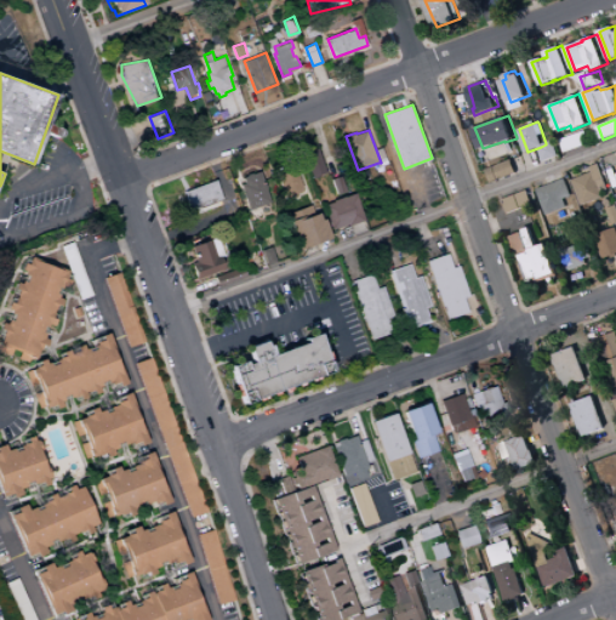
[(563,138),(588,130),(593,142),(568,152),(563,138)]
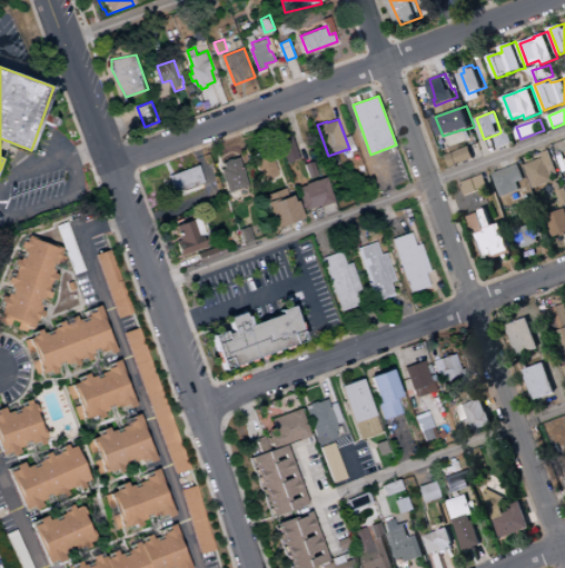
[(501,131),(511,127),(516,142),(502,148),(496,135),(501,132),(501,131)]
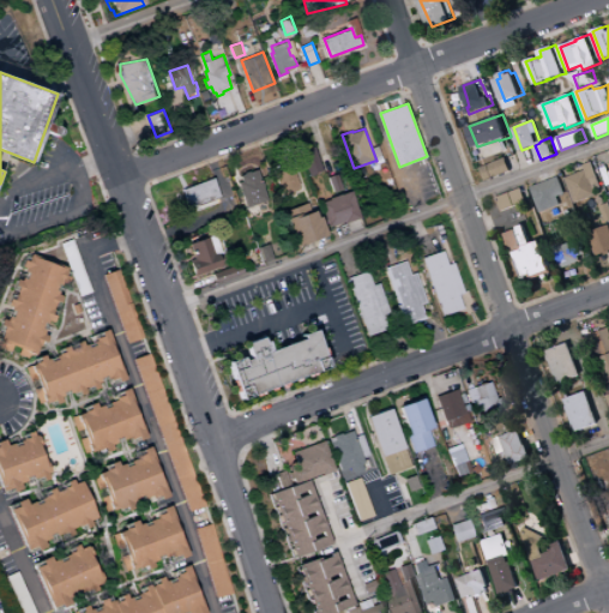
[(315,145),(324,170),(318,172),(318,174),(311,176),(302,150),(315,145)]
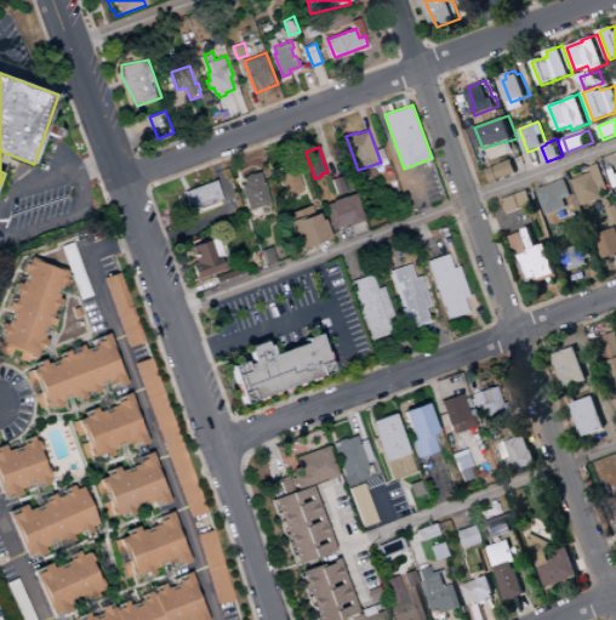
[(376,149),(383,147),(389,163),(380,166),(378,163),(381,163),(376,149)]
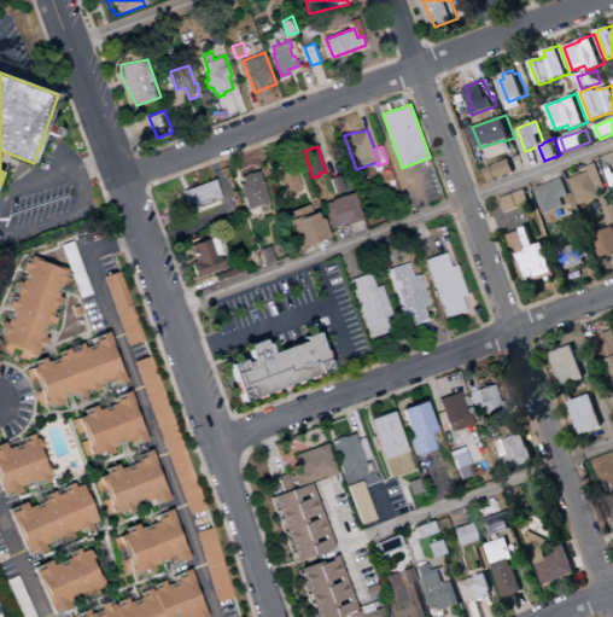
[(513,157),(518,172),(492,181),(486,168),(513,157)]
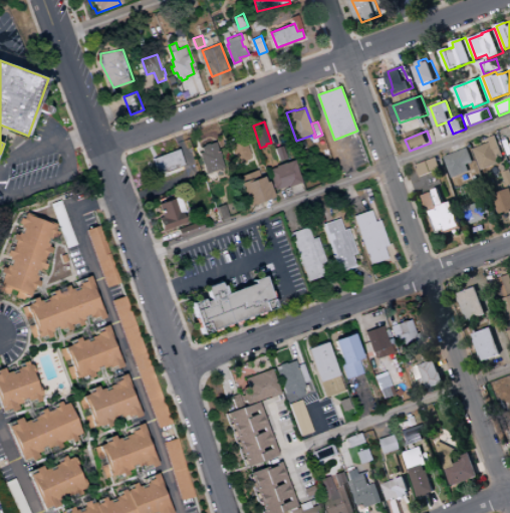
[(498,135),(506,155),(501,158),(503,164),(485,171),(476,148),(493,142),(491,137),(498,135)]
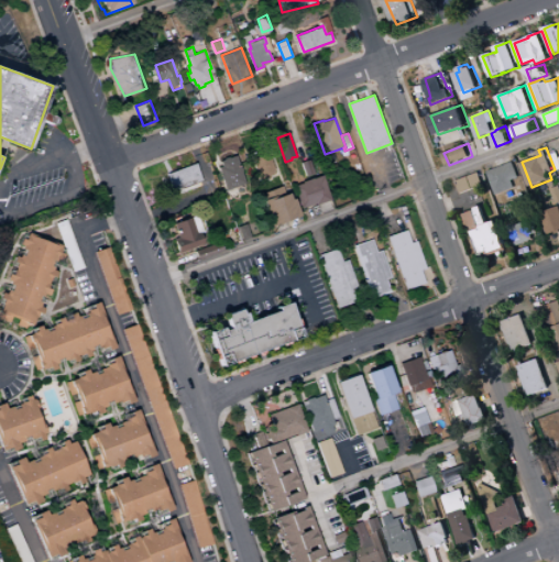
[(253,157),(270,152),(276,171),(260,176),(253,157)]
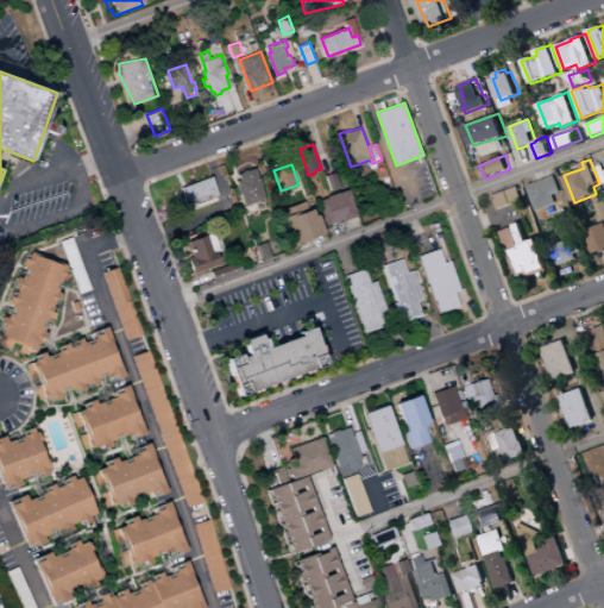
[(246,206),(236,173),(257,165),(268,199),(246,206)]
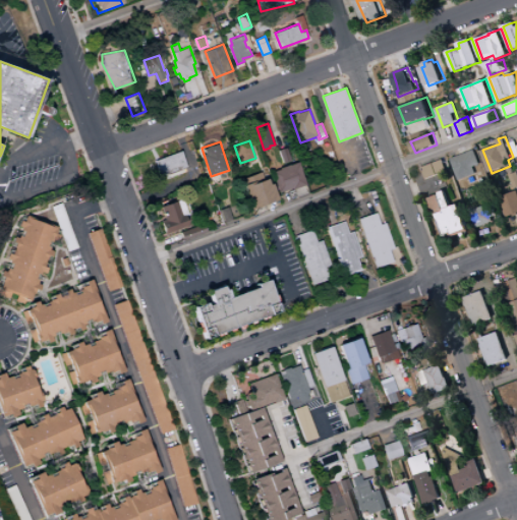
[(280,150),(288,147),(292,160),(284,163),(280,150)]
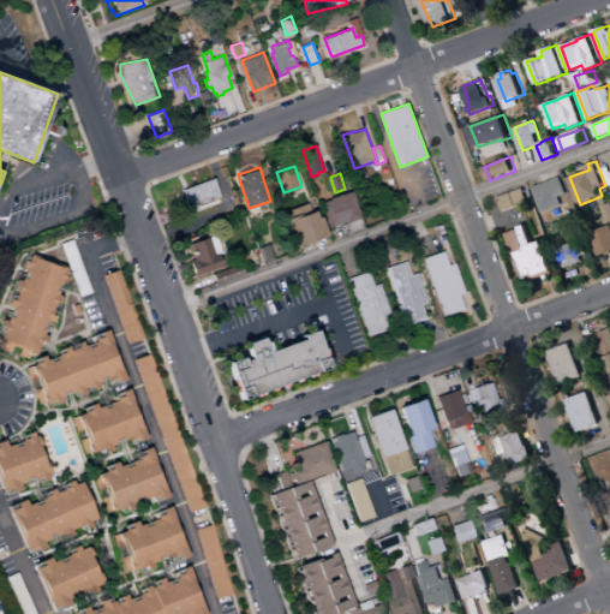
[(564,176),(569,190),(570,194),(563,196),(566,204),(544,213),(534,186),(564,176)]
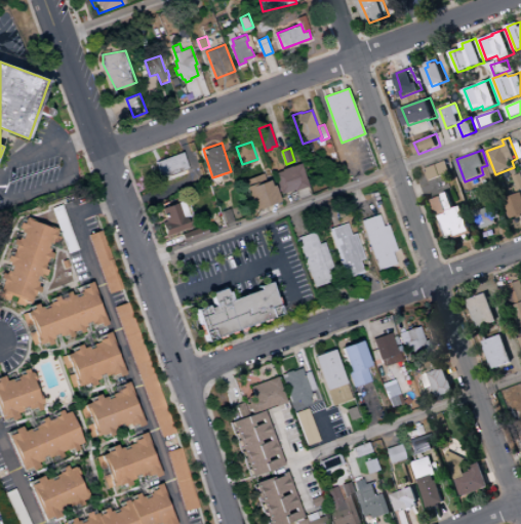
[(190,168),(163,178),(157,161),(160,160),(184,152),(190,168)]
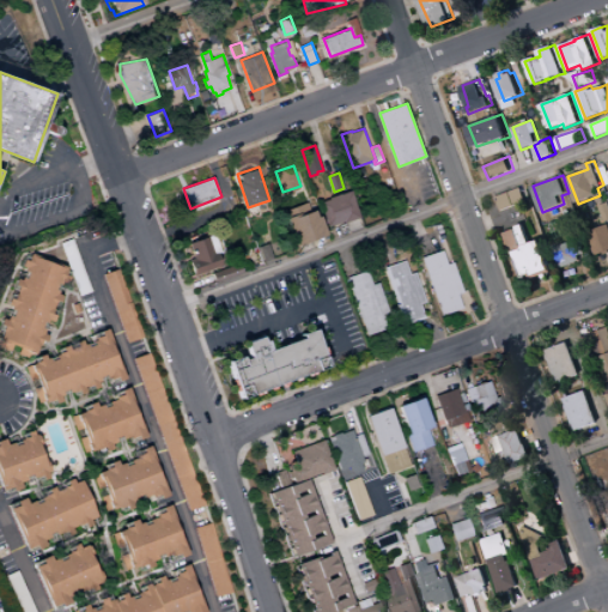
[(512,192),(524,187),(529,200),(517,205),(512,192)]
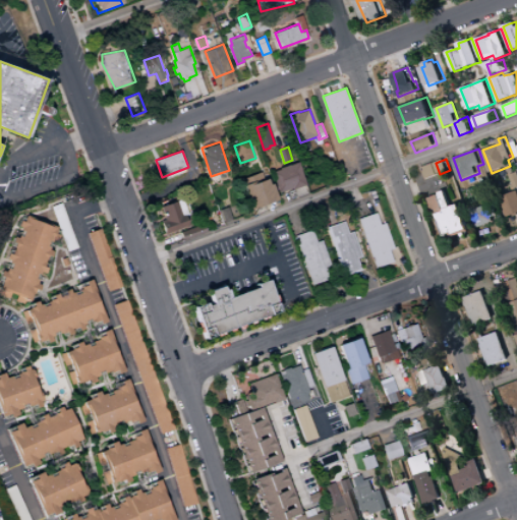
[(273,171),(281,169),(281,168),(290,164),(290,165),(299,162),(302,169),(301,170),(307,184),(293,189),(293,188),(281,192),(273,171)]
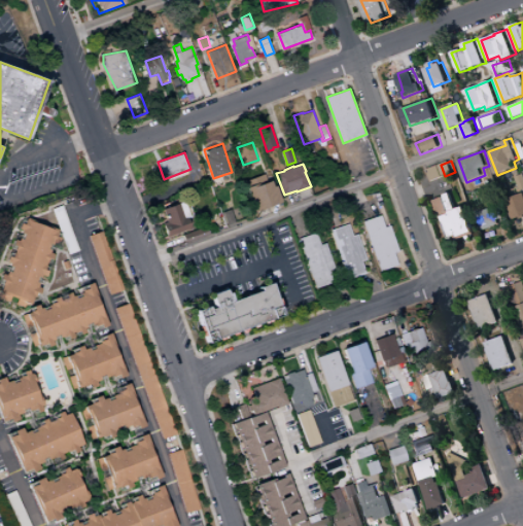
[(429,169),(441,165),(445,176),(433,180),(429,169)]
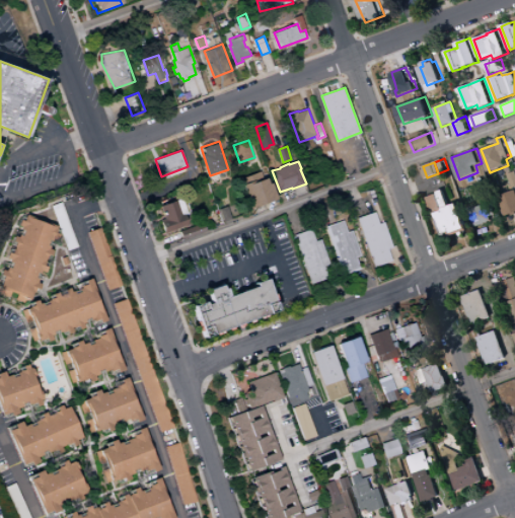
[(278,199),(272,182),(270,183),(267,176),(264,177),(261,170),(240,178),(252,208),(278,199)]
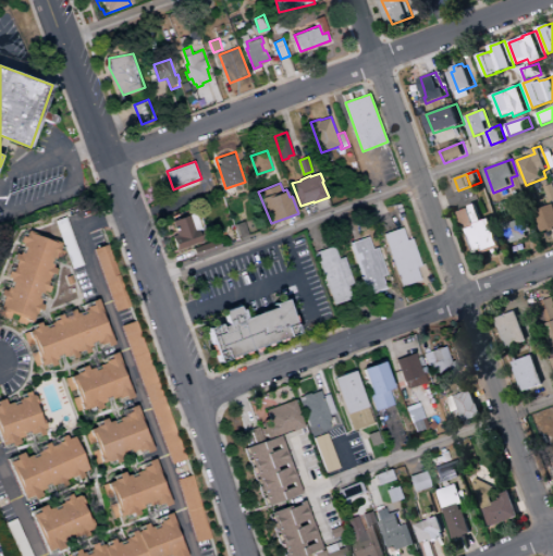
[(518,198),(523,211),(516,213),(512,201),(518,198)]
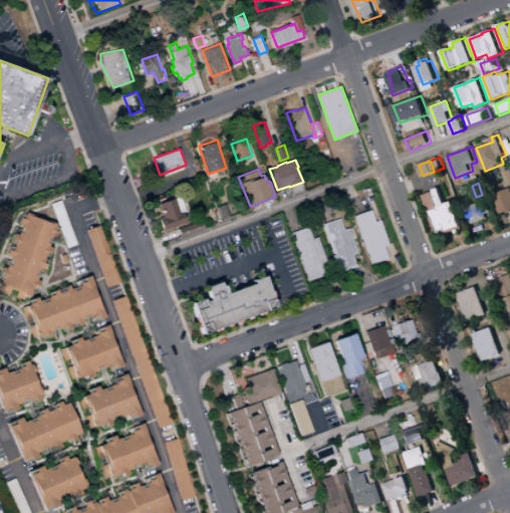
[(436,191),(435,189),(442,187),(448,203),(456,200),(467,227),(448,234),(447,230),(441,233),(433,211),(432,211),(426,195),(436,191)]
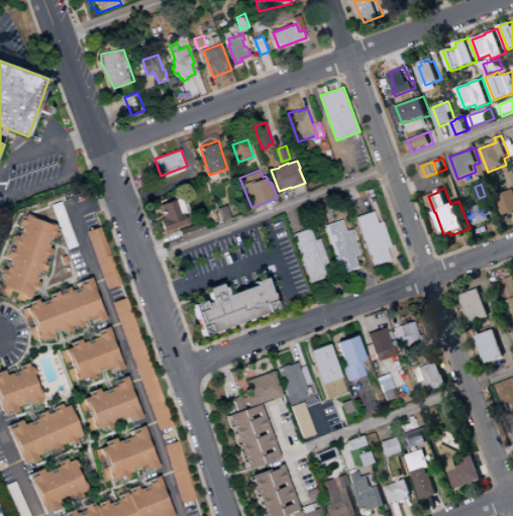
[(512,213),(505,215),(498,195),(512,190),(512,213)]
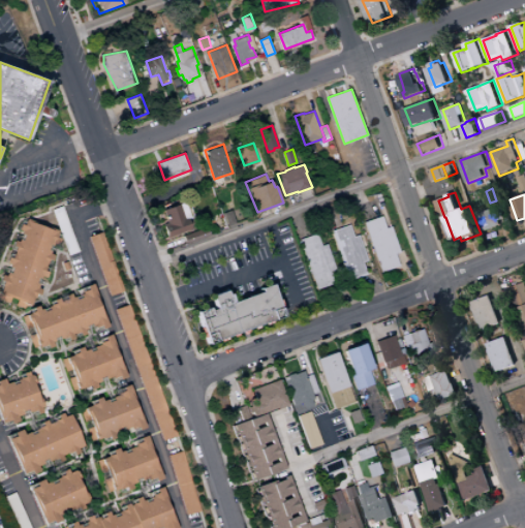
[(487,199),(489,207),(476,211),(474,205),(487,199)]
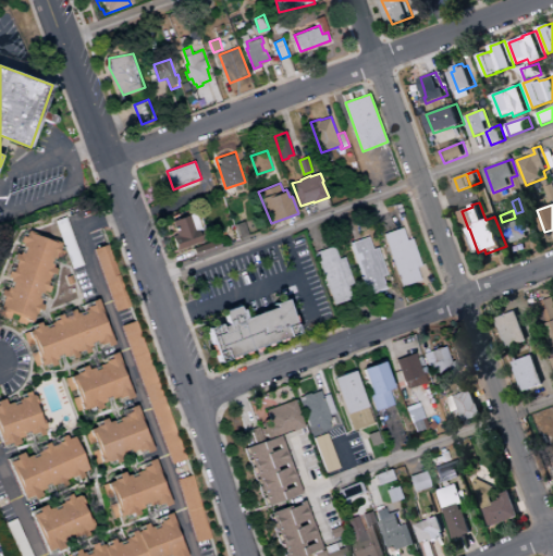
[(189,214),(196,212),(203,229),(199,230),(198,230),(195,231),(189,214)]
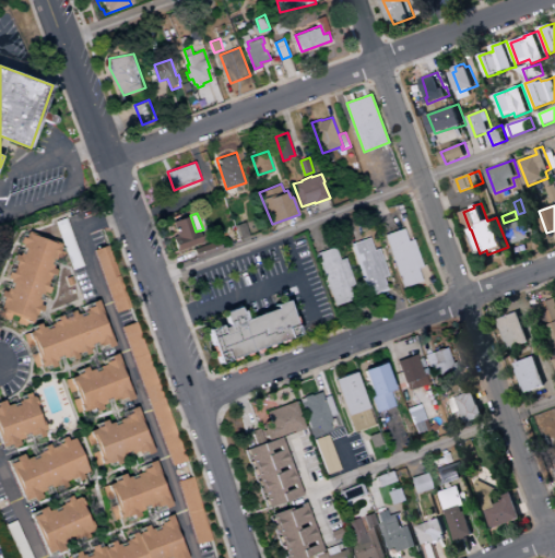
[(173,221),(190,215),(196,232),(199,230),(200,230),(203,241),(178,250),(174,236),(178,235),(173,221)]
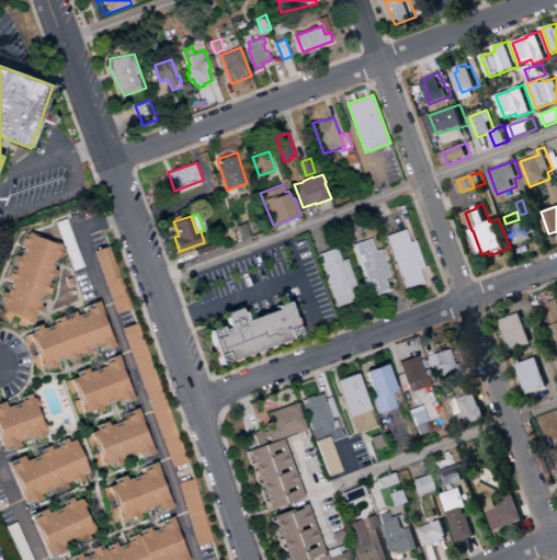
[(68,217),(86,266),(75,271),(56,221),(68,217)]
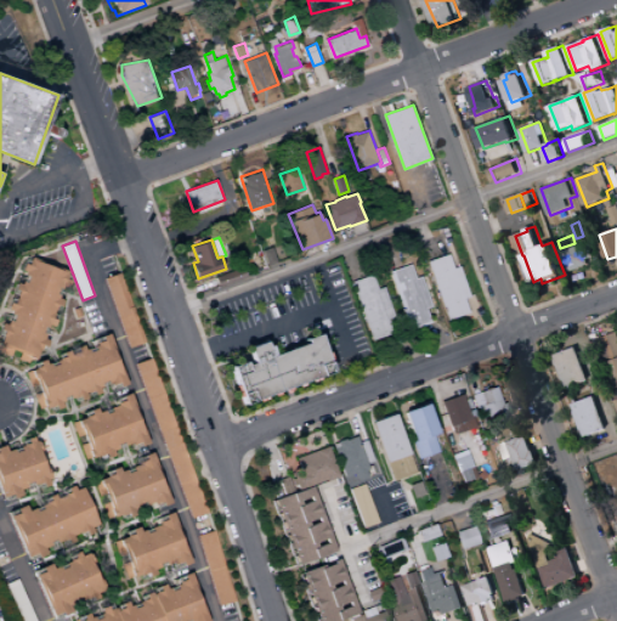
[(564,250),(594,241),(599,257),(598,257),(603,270),(598,271),(593,258),(590,259),(593,264),(571,271),(564,250)]
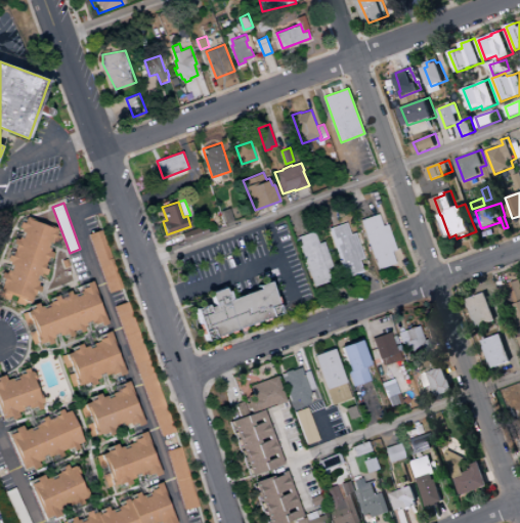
[(222,211),(230,208),(234,220),(226,223),(222,211)]
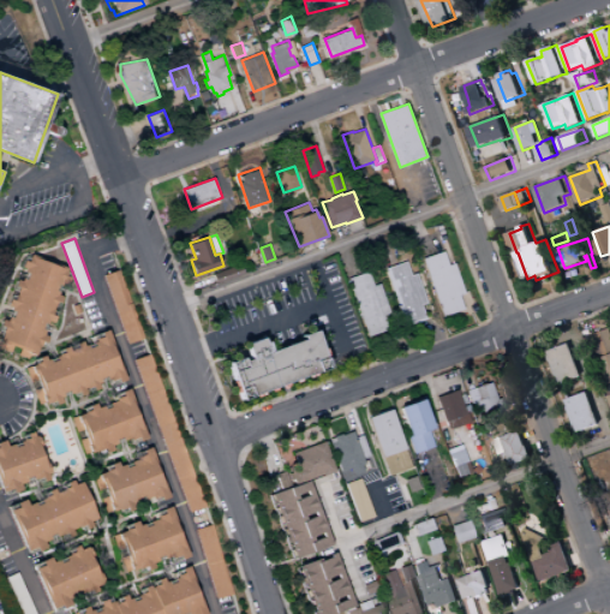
[(425,258),(446,250),(450,264),(455,262),(467,293),(461,294),(466,309),(447,316),(425,258)]
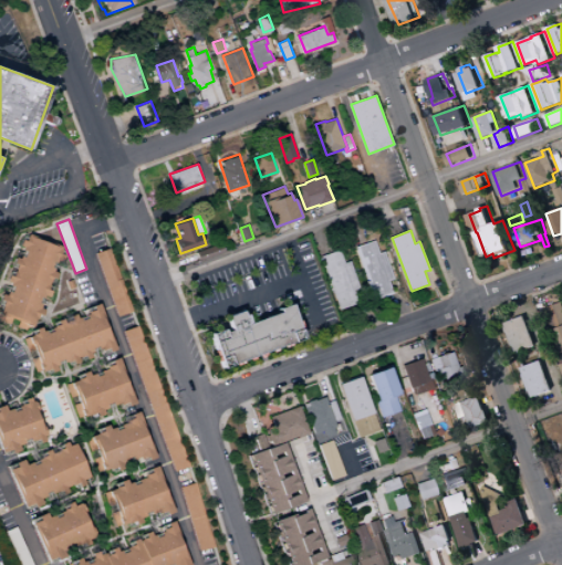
[(19,246),(22,233),(28,236),(28,233),(63,246),(62,248),(66,250),(63,262),(58,260),(54,271),(59,272),(55,283),(51,282),(50,284),(54,286),(51,296),(45,295),(41,307),(45,310),(41,320),(37,318),(33,327),(30,326),(29,330),(19,326),(20,322),(13,318),(12,324),(0,318),(0,312),(2,306),(0,305),(0,295),(1,293),(6,294),(10,282),(6,281),(10,270),(13,271),(14,269),(11,268),(14,257),(19,258),(23,247),(19,246)]
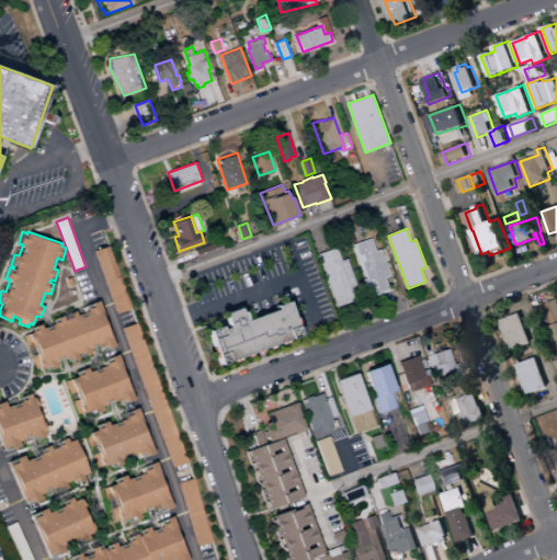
[(354,244),(372,238),(377,250),(382,249),(391,276),(387,278),(391,290),(374,297),(354,244)]
